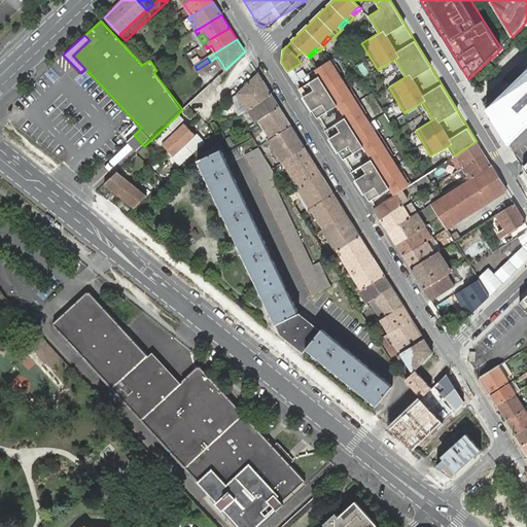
[(330,60),(317,69),(321,75),(299,90),(317,118),(340,104),(347,116),(324,131),(343,160),(365,145),(374,157),(350,172),(369,202),(391,187),(396,194),(400,190),(410,185),(330,60)]
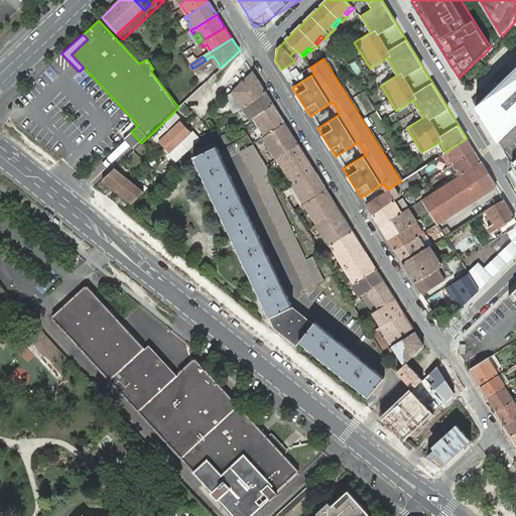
[(287,66),(281,70),(288,82),(300,74),(296,68),(290,72),(287,66)]
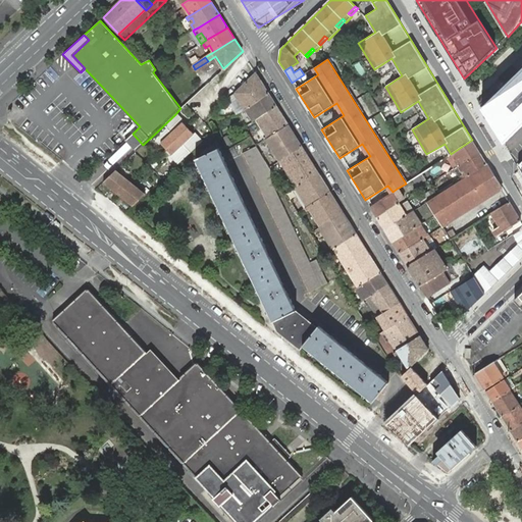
[(521,70),(482,109),(504,143),(521,125),(521,70)]
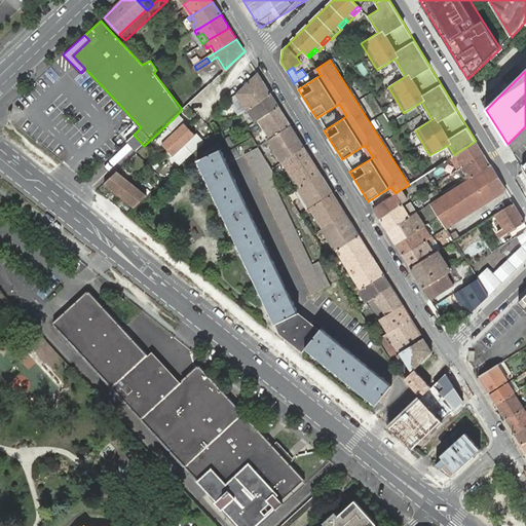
[(271,95),(258,74),(257,74),(237,94),(230,101),(232,104),(239,98),(246,107),(237,111),(236,114),(240,114),(243,112),(248,110),(271,95)]
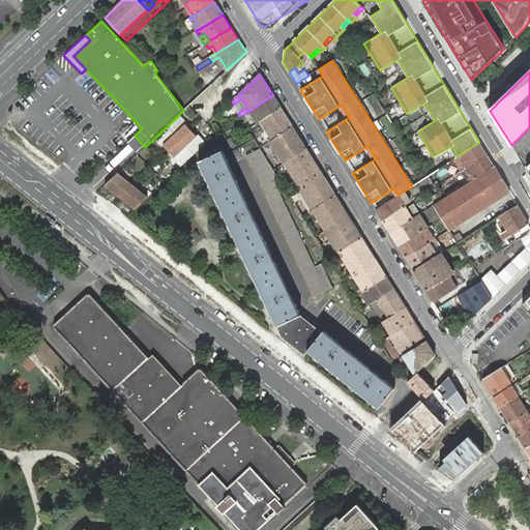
[(251,113),(257,123),(260,120),(281,107),(273,95),(249,111),(245,113),(247,115),(251,113)]
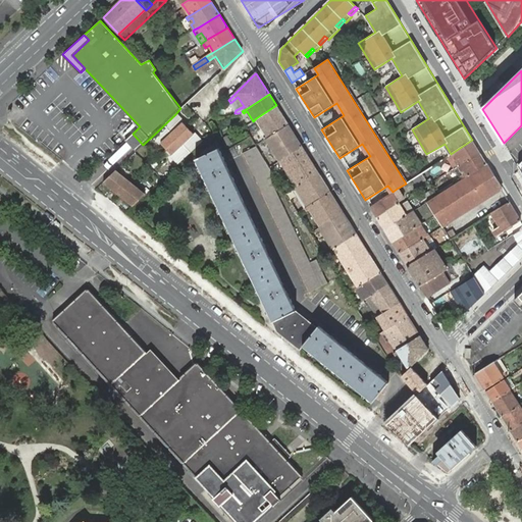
[(289,125),(276,105),(256,118),(268,138),(289,125)]
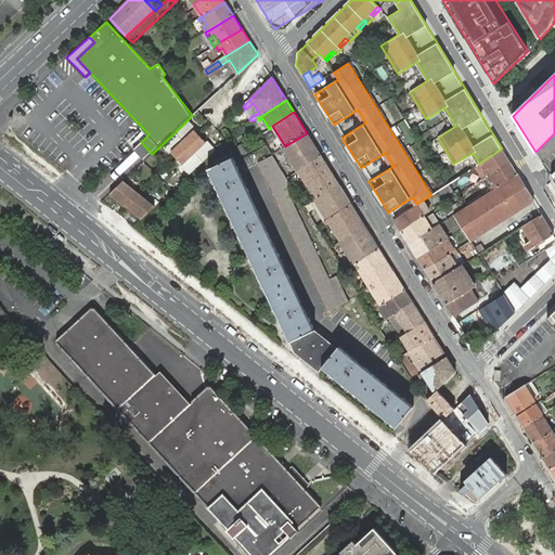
[(215,151),(186,121),(164,143),(190,173),(215,151)]
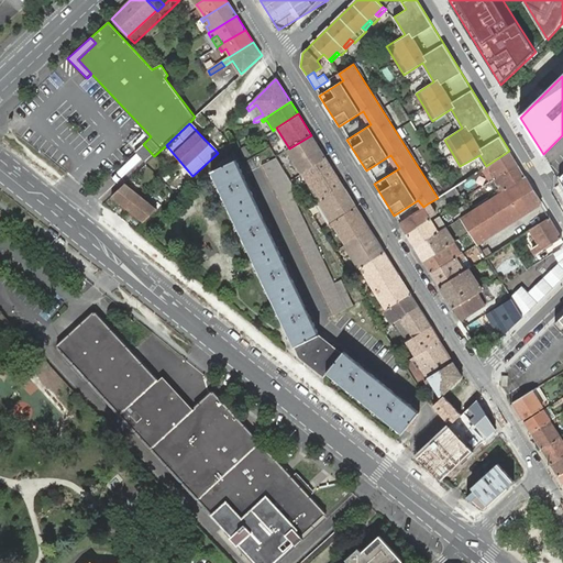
[(289,148),(287,151),(301,174),(326,158),(311,135),(289,148)]
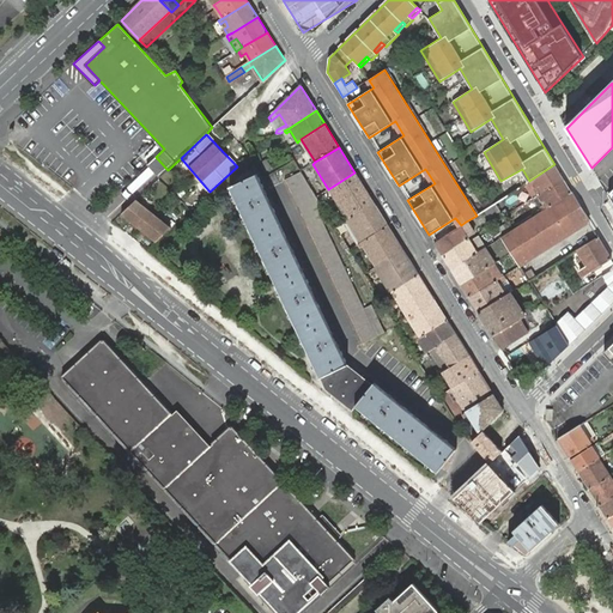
[(168,170),(156,157),(147,164),(155,171),(161,177),(168,170)]
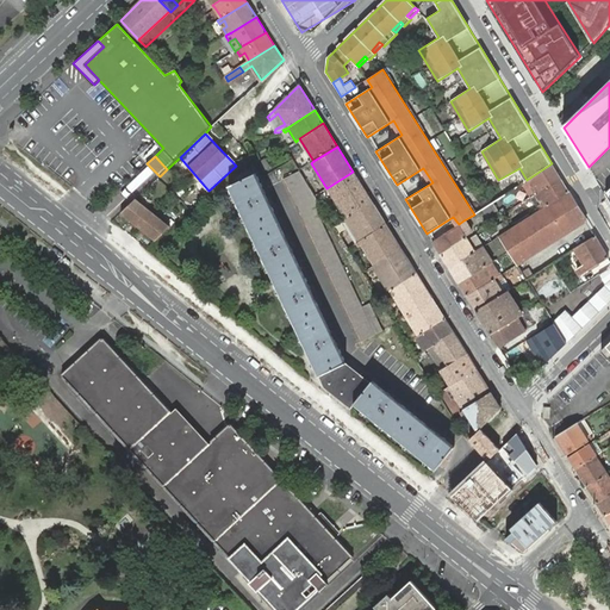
[(265,170),(271,167),(265,159),(259,162),(265,170)]
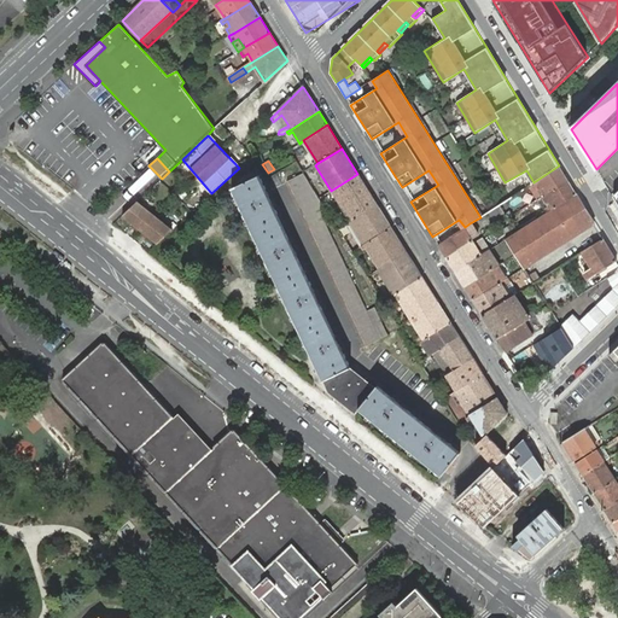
[(567,180),(559,165),(537,180),(542,188),(538,191),(542,197),(567,180)]
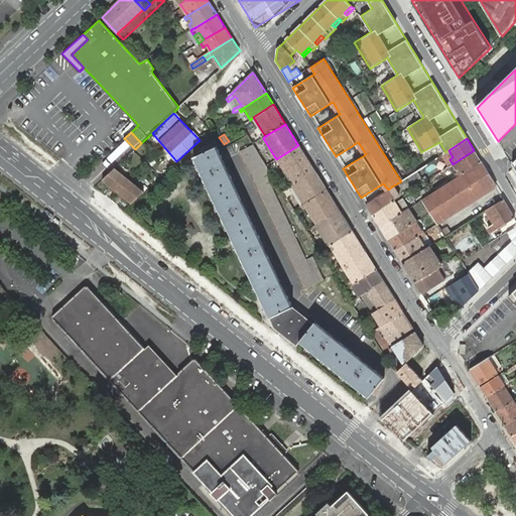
[(253,144),(240,151),(305,288),(317,283),(272,187),(277,184),(253,144)]
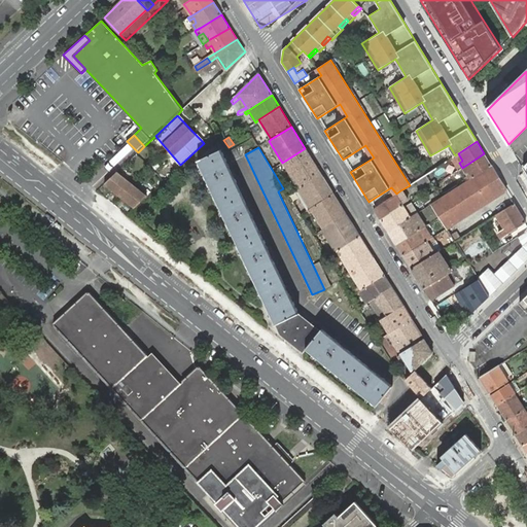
[(282,163),(278,166),(280,170),(285,167),(299,188),(321,174),(313,161),(305,148),(282,163)]
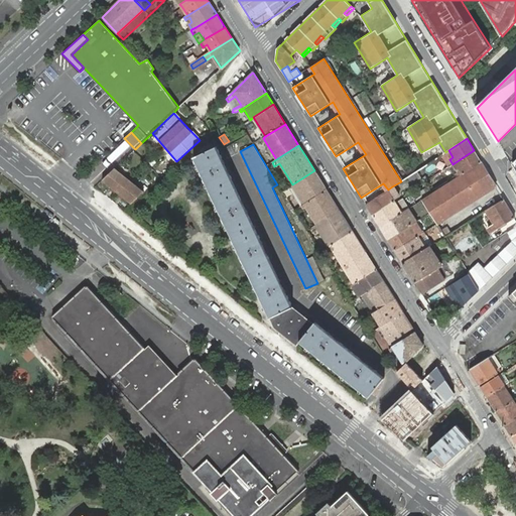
[(275,328),(297,345),(300,342),(369,397),(384,378),(350,350),(315,323),(313,325),(292,306),(273,267),(254,227),(235,186),(216,146),(194,157),(270,317),(275,328)]
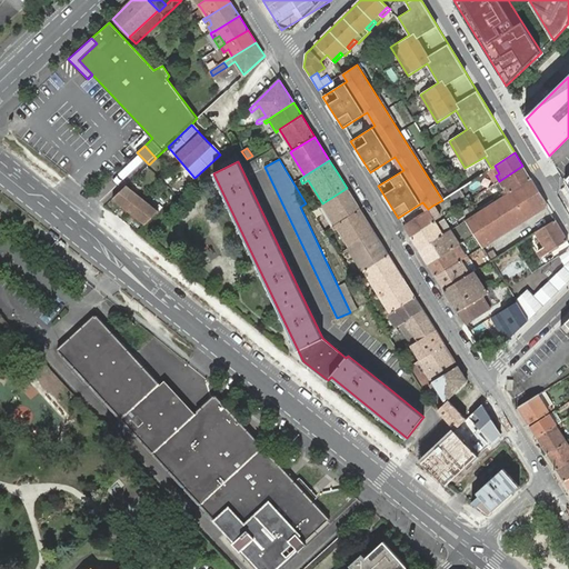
[(499,173),(495,166),(491,168),(487,171),(495,185),(499,181),(496,176),(499,173)]
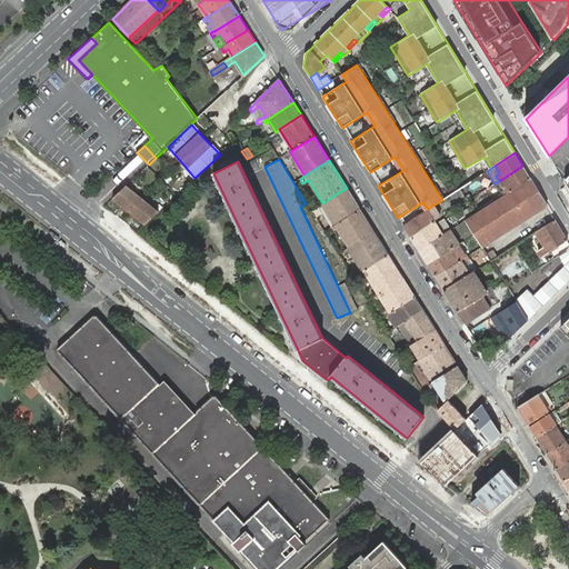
[(530,179),(522,166),(499,181),(495,185),(492,186),(500,199),(510,192),(530,179)]
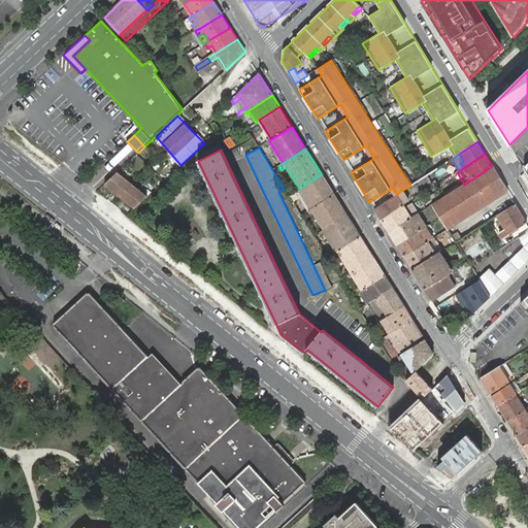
[(448,229),(507,190),(492,166),(473,178),(464,185),(441,199),(435,202),(432,204),(440,218),(448,229)]
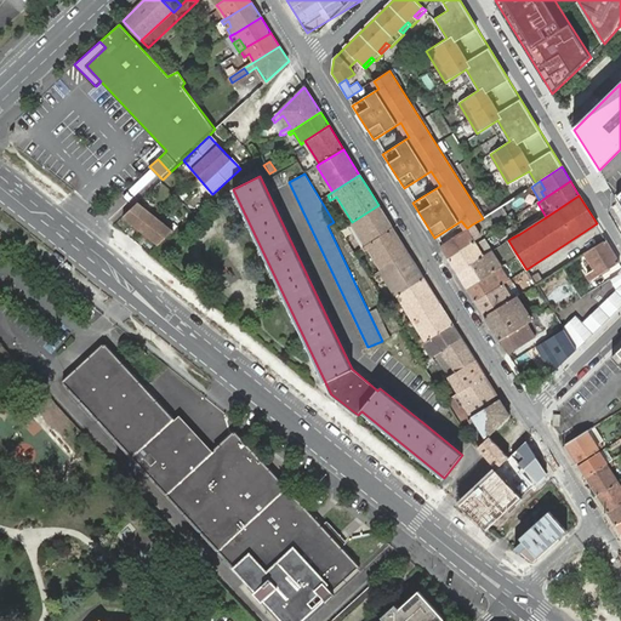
[(138,201),(123,216),(158,245),(174,231),(138,201)]
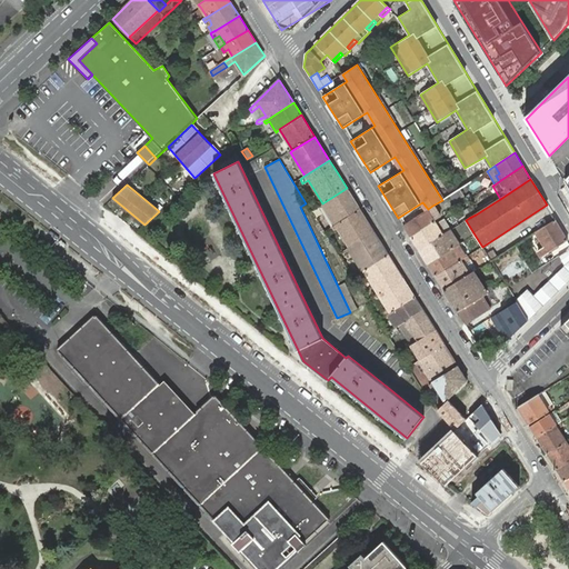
[(322,203),(320,205),(322,208),(325,207),(333,221),(331,222),(333,226),(360,209),(347,188),(322,203)]
